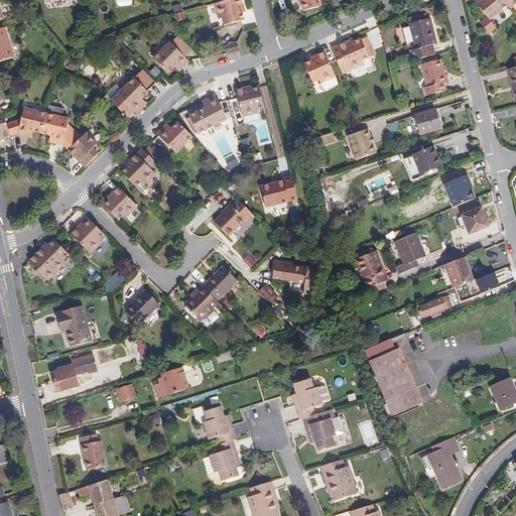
[(243,12),(242,9),(245,8),(242,0),(226,0),(216,3),(220,18),(223,17),(225,25),(245,20),(243,12)]
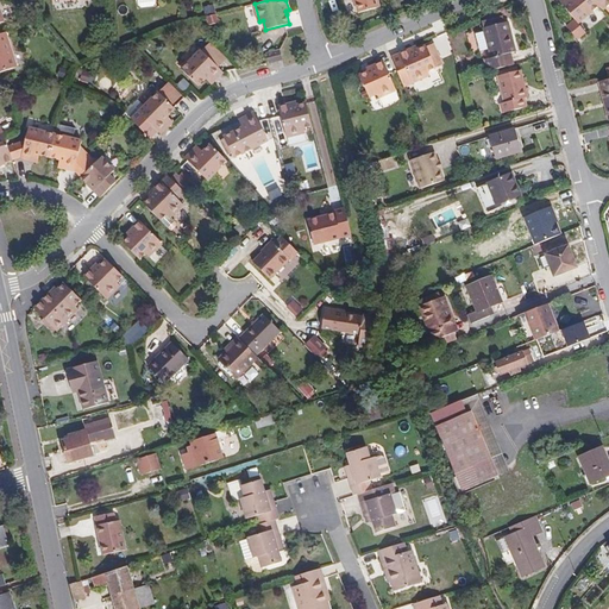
[(355,0),(356,2),(358,12),(380,6),(377,0),(355,0)]
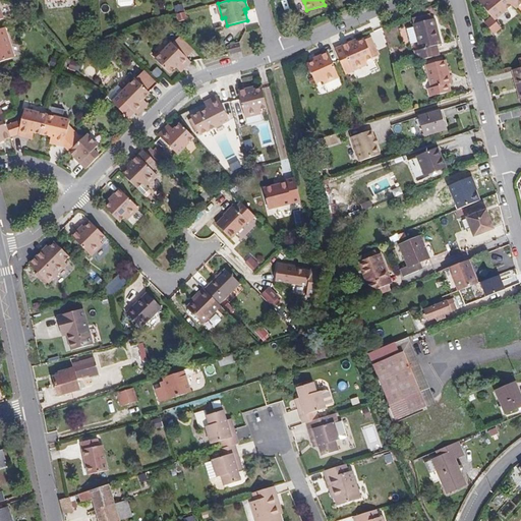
[(486,17),(489,21),(506,8),(509,13),(520,3),(520,0),(472,0),(486,17)]
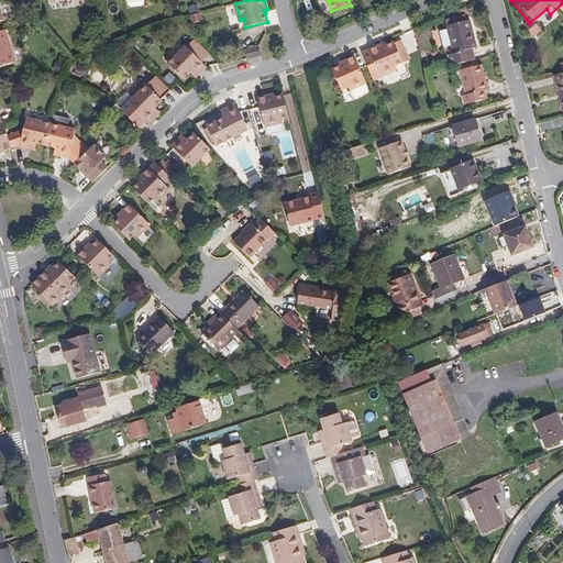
[(192,23),(202,20),(200,12),(190,15),(192,23)]
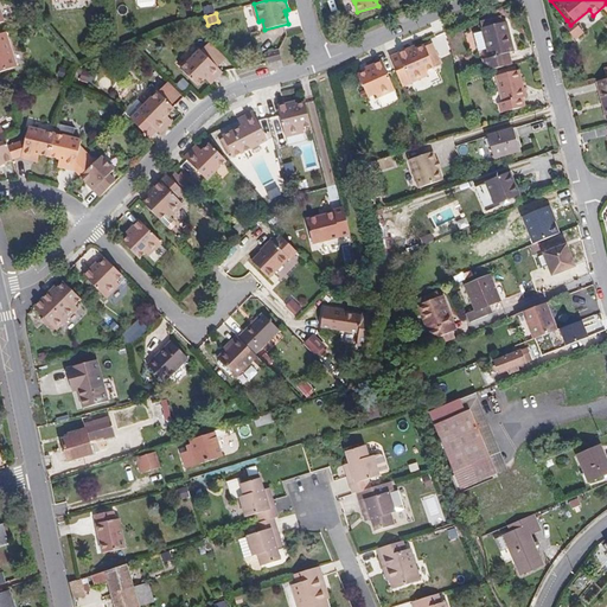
[(570,25),(567,20),(558,27),(570,40),(579,33),(570,25)]
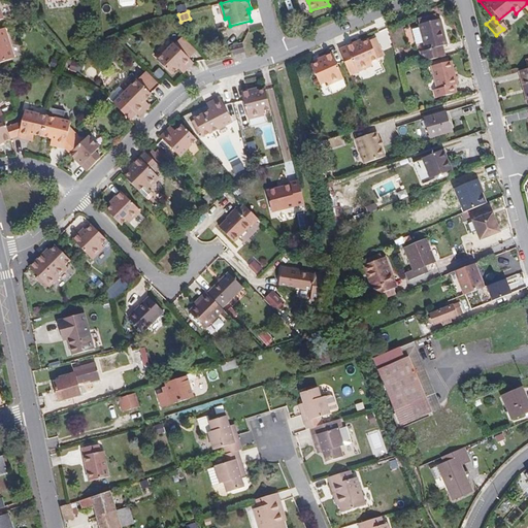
[(421,52),(423,62),(446,56),(443,45),(448,44),(441,19),(420,24),(420,27),(424,42),(426,51),(421,52)]
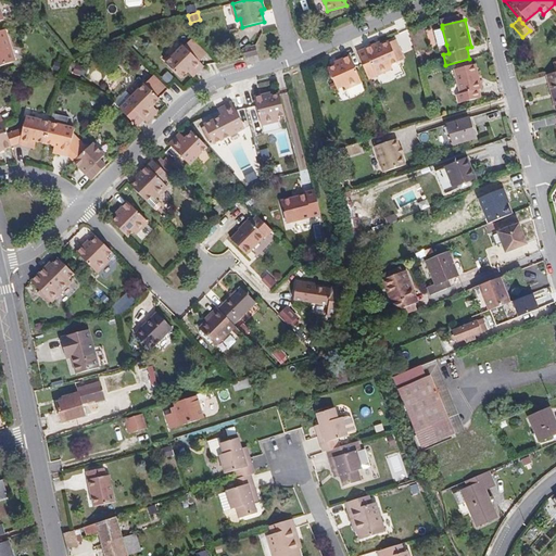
[(434,30),(438,47),(446,45),(442,28),(434,30)]
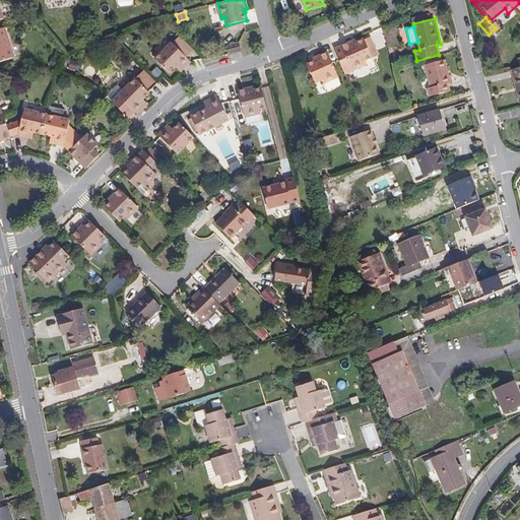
[(0,61),(15,57),(5,27),(0,28),(0,61)]
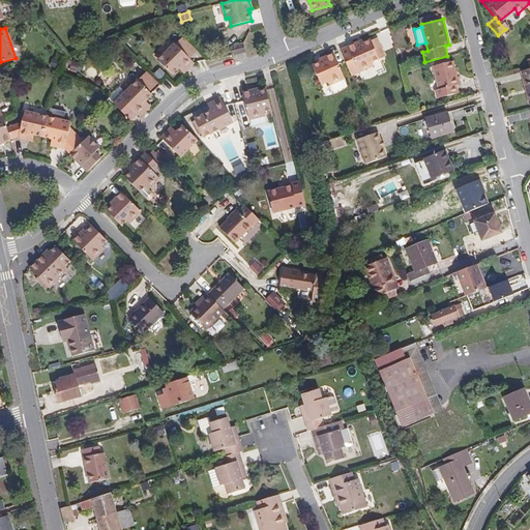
[(198,53),(183,37),(176,43),(190,59),(198,53)]
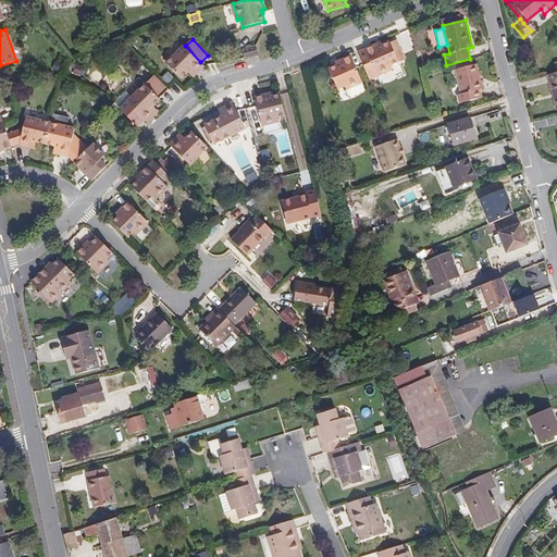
[(380,47),(379,45),(358,53),(370,79),(393,69),(392,65),(406,60),(397,40),(391,44),(391,42),(383,46),(380,47)]
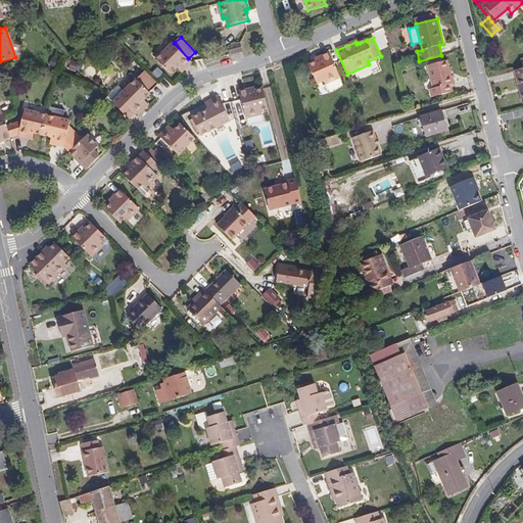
[(155,59),(171,75),(177,67),(180,65),(184,69),(192,61),(188,58),(174,43),(173,42),(155,59)]
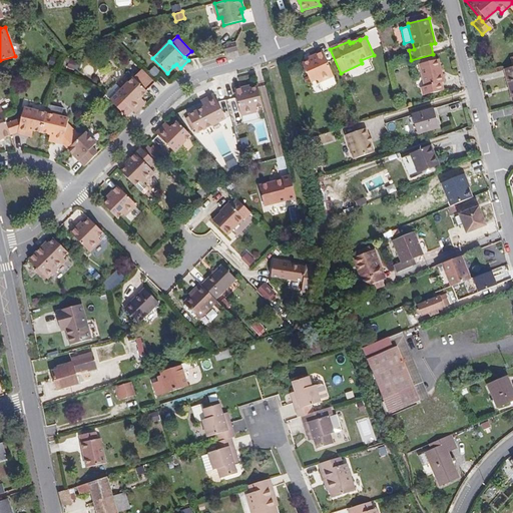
[(236,41),(224,45),(226,53),(238,50),(237,46),(236,41)]
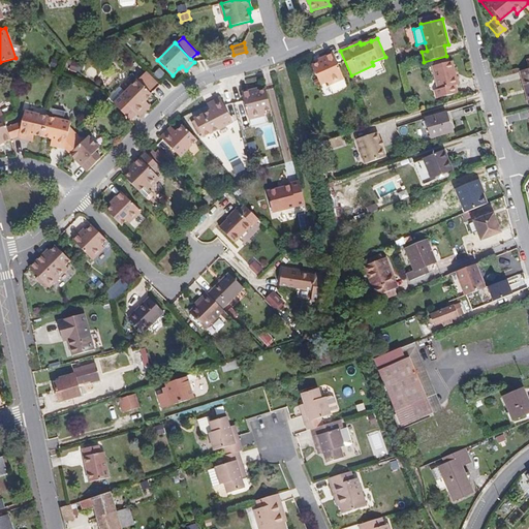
[(329,85),(344,79),(333,52),(321,57),(322,60),(319,62),(312,65),(320,85),(328,82),(329,85)]
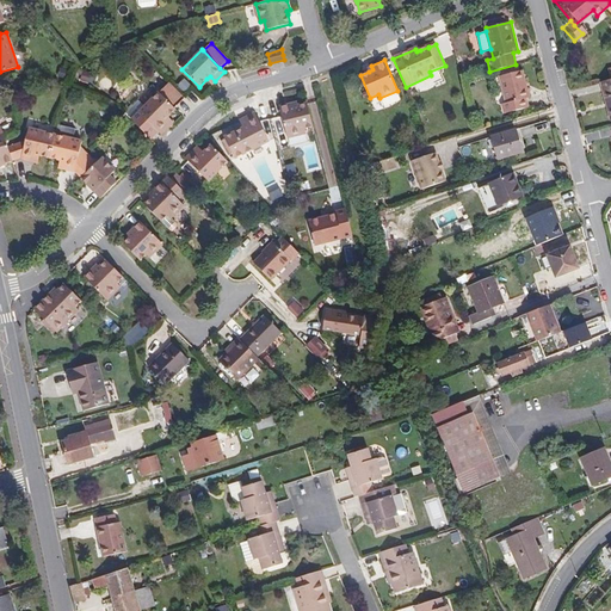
[(88,84),(92,73),(84,71),(80,80),(88,84)]
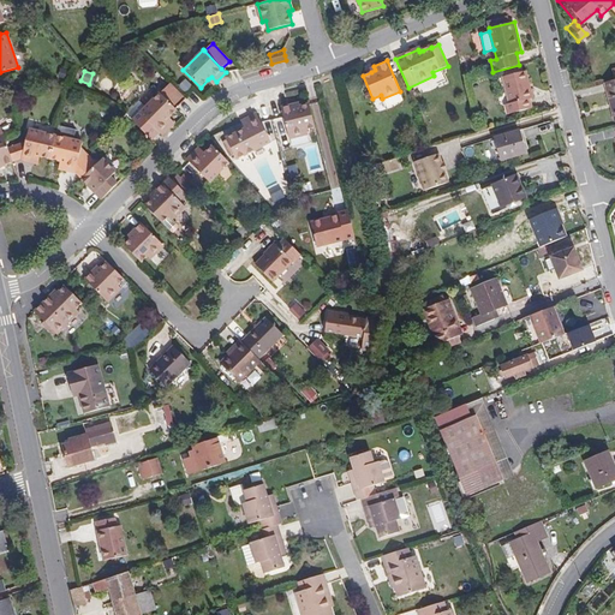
[(530,99),(533,97),(526,71),(503,77),(509,103),(505,105),(507,114),(532,107),(530,99)]
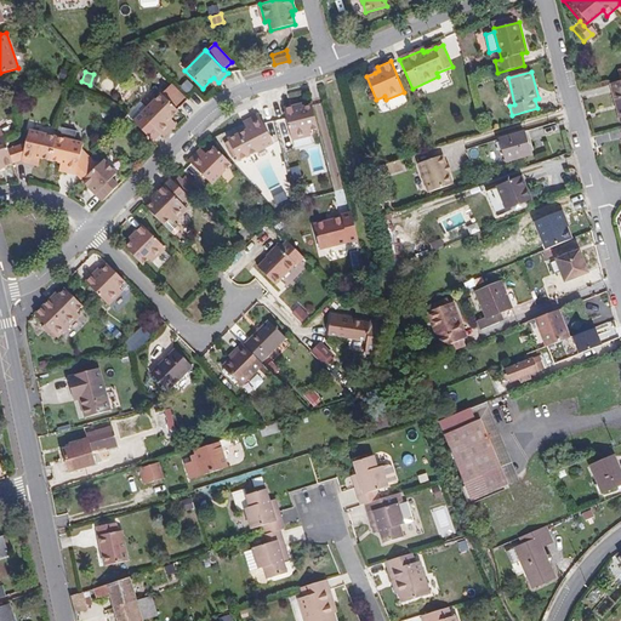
[(174,127),(167,123),(172,118),(180,110),(161,93),(142,113),(165,136),(174,127)]
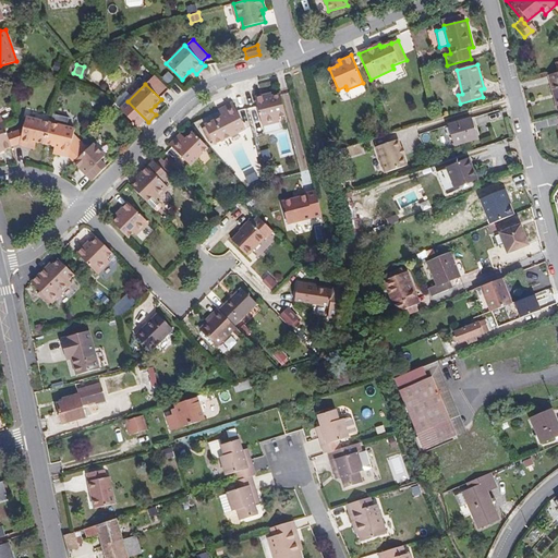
[(273,95),(269,96),(267,92),(255,95),(262,125),(279,121),(278,117),(287,116),(281,93),(273,95)]
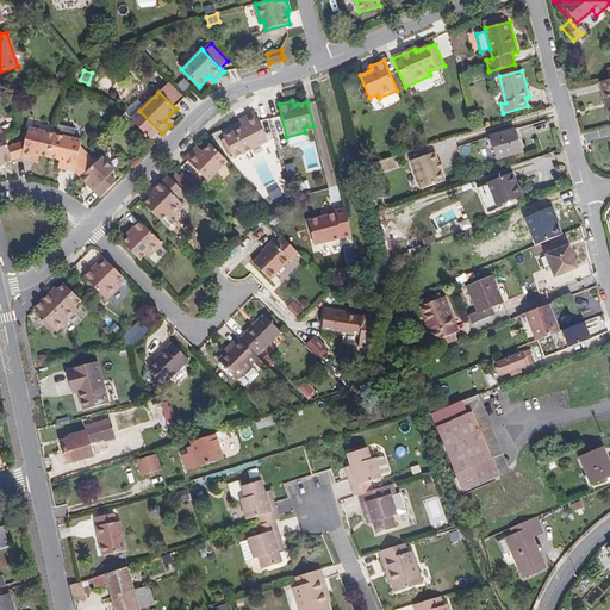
[(269,141),(255,112),(243,118),(247,125),(242,126),(224,136),(235,157),(269,141)]
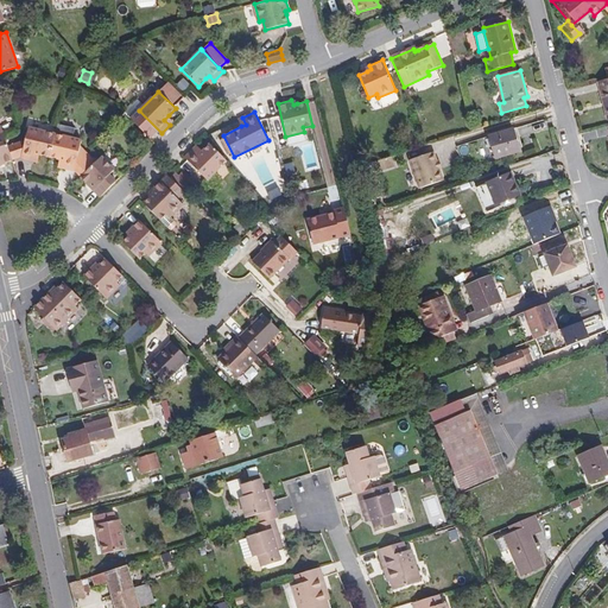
[(0,165),(13,160),(8,145),(4,132),(1,126),(0,125),(0,165)]
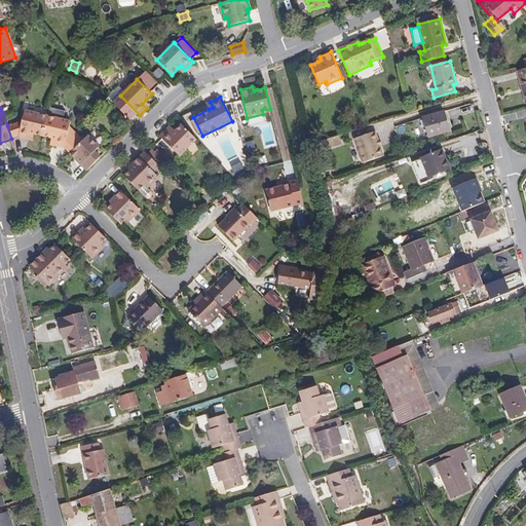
[(46,125),(43,136),(51,138),(50,144),(65,148),(70,153),(83,140),(70,126),(71,121),(63,119),(65,112),(50,108),(48,116),(46,125)]
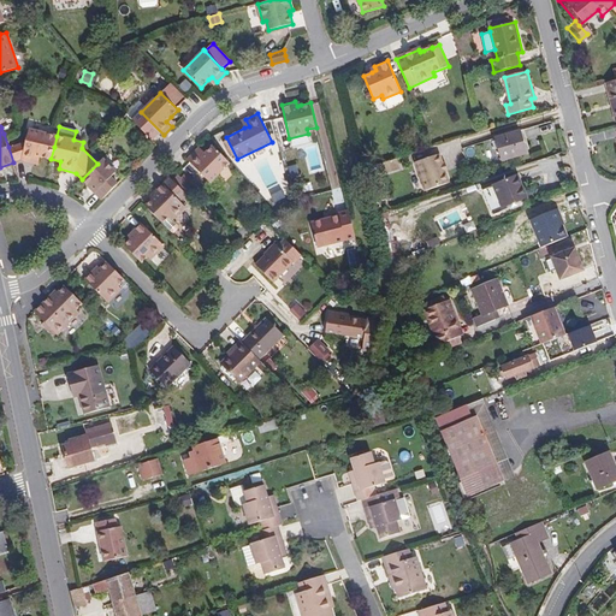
[(21,160),(35,164),(36,155),(41,157),(51,159),(54,147),(57,136),(29,129),(27,141),(9,147),(13,163),(21,160)]
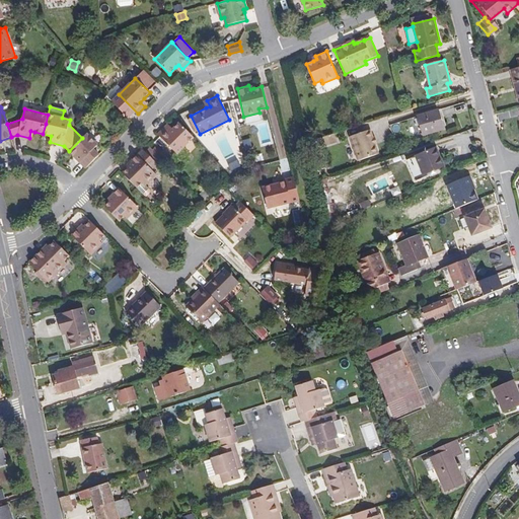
[(424,135),(444,129),(438,109),(418,116),(424,135)]
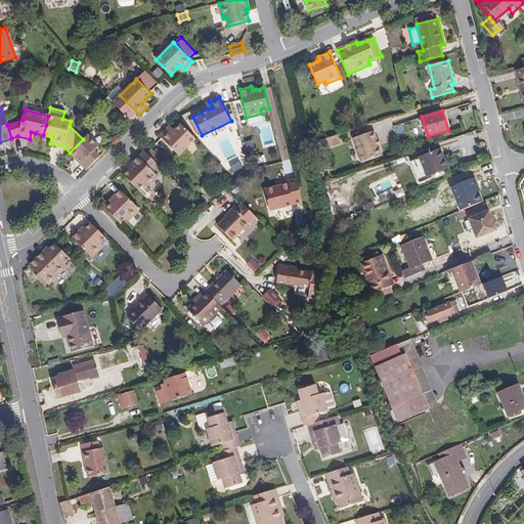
[(179,155),(195,138),(181,124),(175,130),(171,133),(167,128),(160,135),(179,155)]
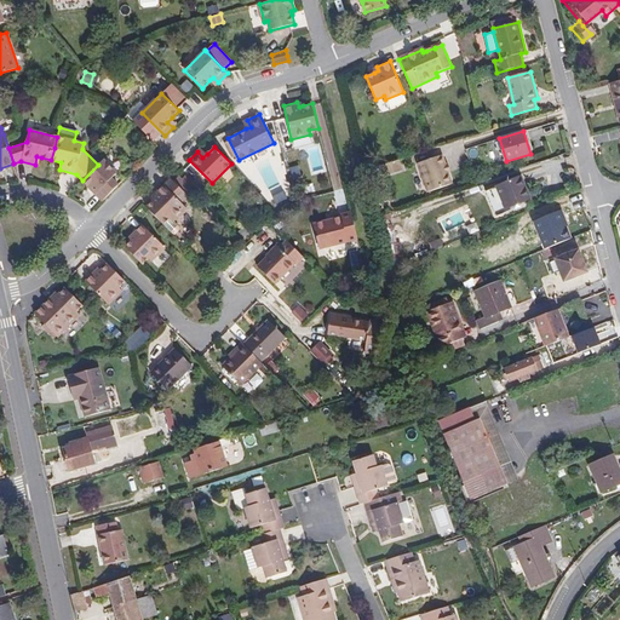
[(207,154),(201,148),(197,151),(202,158),(207,154)]
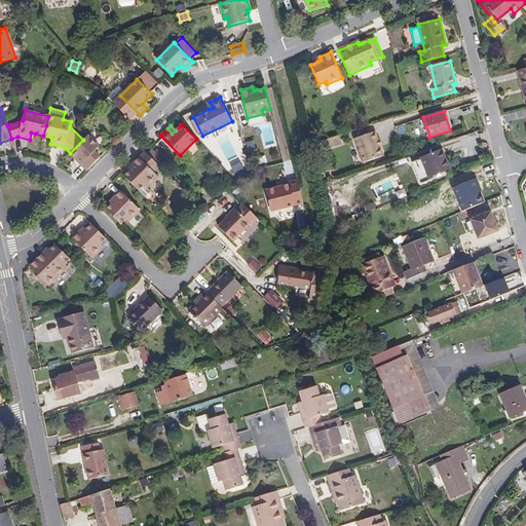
[(380,146),(379,142),(378,140),(375,130),(354,138),(363,162),(383,155),(380,146)]
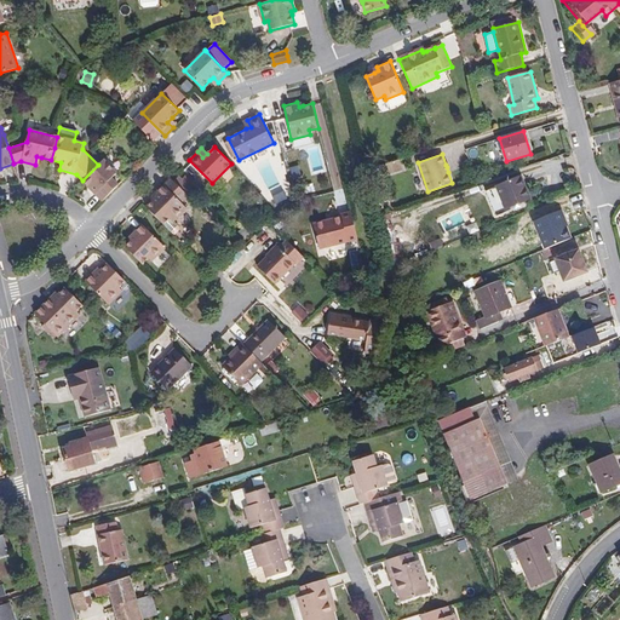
[(98,165),(82,181),(103,201),(119,185),(112,178),(118,172),(104,159),(98,165)]
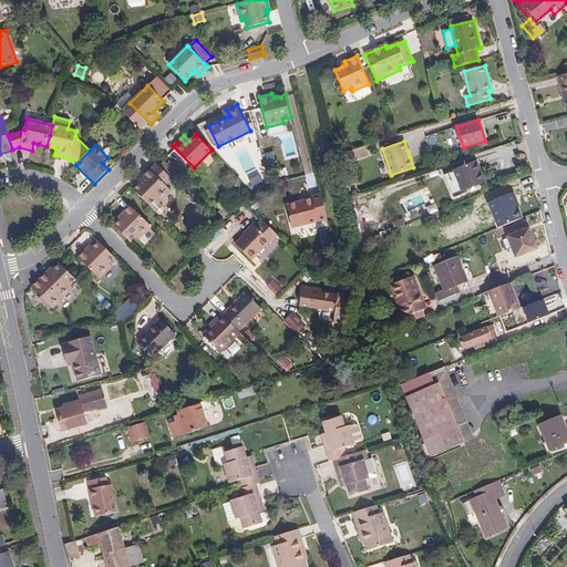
[(349,161),(369,154),(367,145),(347,151),(349,161)]
